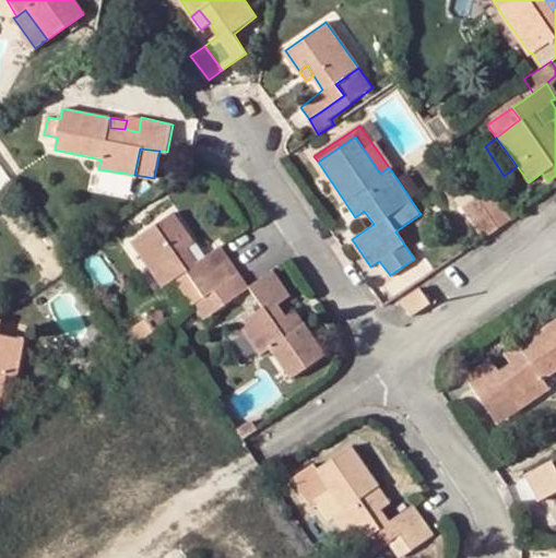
[(476,196),(498,227),(511,218),(489,186),(476,196)]
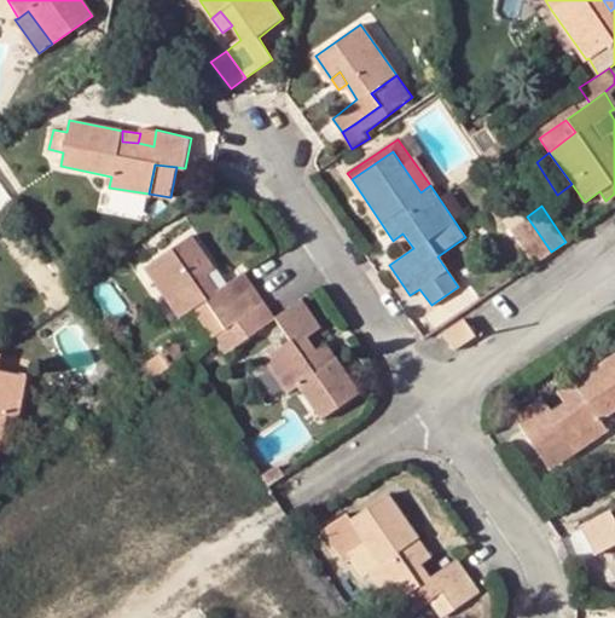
[(509,229),(533,264),(551,252),(527,217),(509,229)]
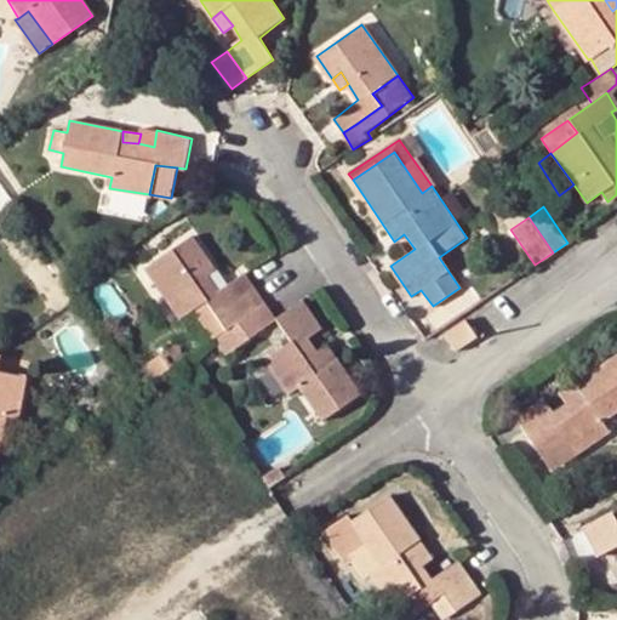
[(226,330),(264,303),(244,273),(218,291),(207,276),(200,265),(209,259),(190,235),(146,268),(178,318),(205,300),(226,330)]
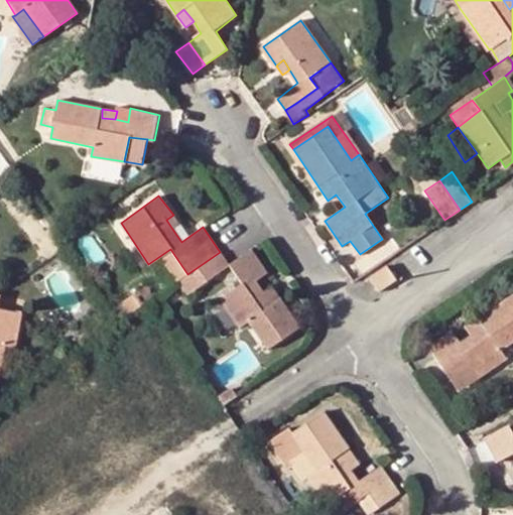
[(166,220),(172,229),(179,224),(173,215),(166,220)]
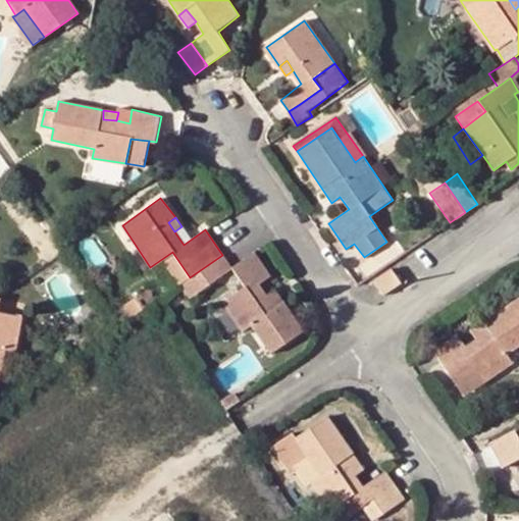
[(221,302),(243,330),(251,325),(270,353),(304,329),(283,301),(274,307),(266,296),(259,283),(270,276),(253,252),(234,265),(224,253),(222,255),(190,277),(180,283),(191,298),(232,268),(245,287),(221,302)]
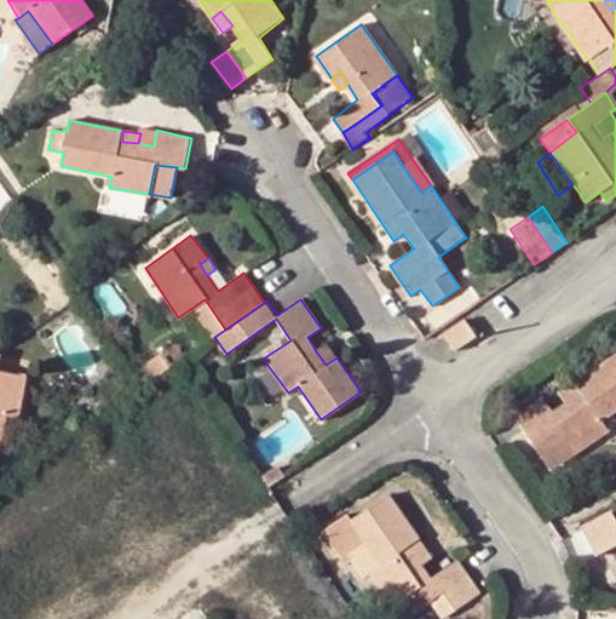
[(475,337),(464,321),(443,334),(453,351),(475,337)]
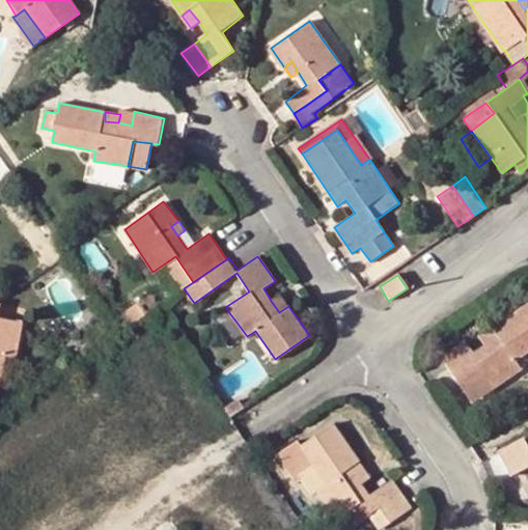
[(161,289),(151,296),(159,306),(168,300),(161,289)]
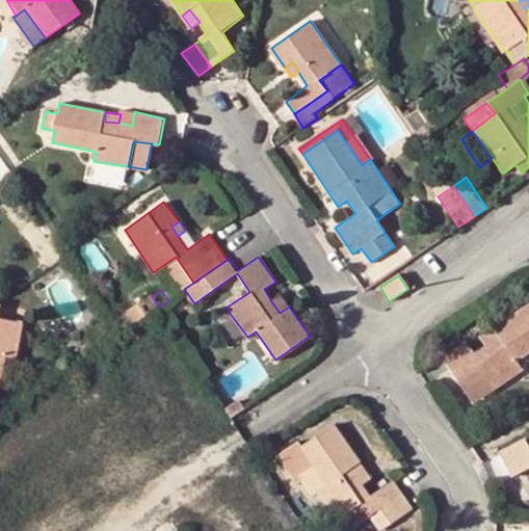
[(271,301),(280,313),(289,307),(282,294),(271,301)]
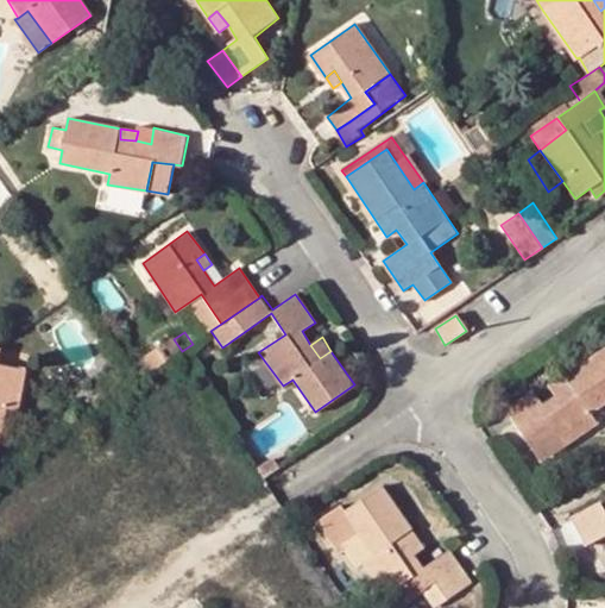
[(182,351),(174,339),(157,351),(165,362),(182,351)]
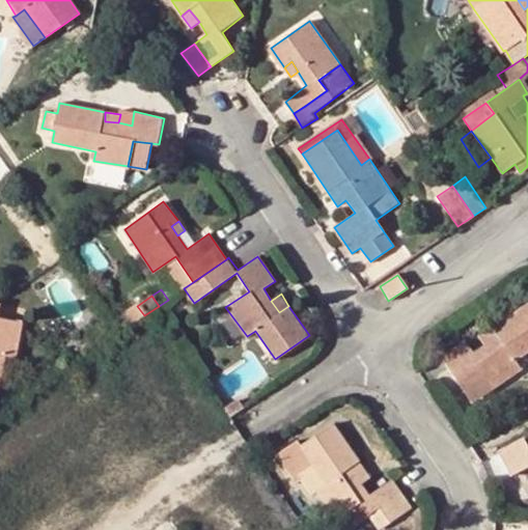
[(441,358),(455,380),(476,367),(492,390),(521,369),(516,361),(527,352),(527,303),(492,328),(498,336),(484,345),(473,353),(465,341),(441,358)]
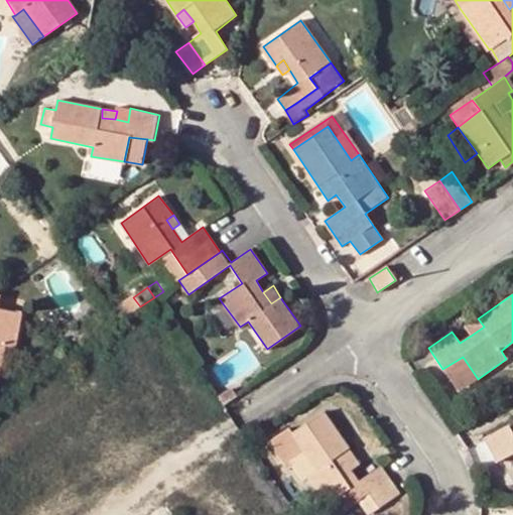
[(124,318),(140,306),(133,297),(116,308),(124,318)]
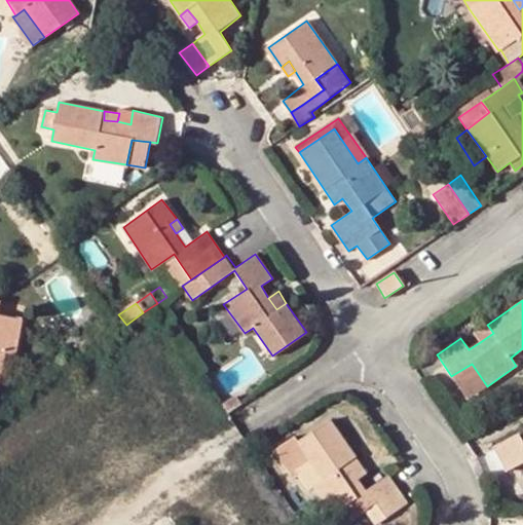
[(0,385),(7,351),(17,353),(24,320),(0,314),(0,385)]
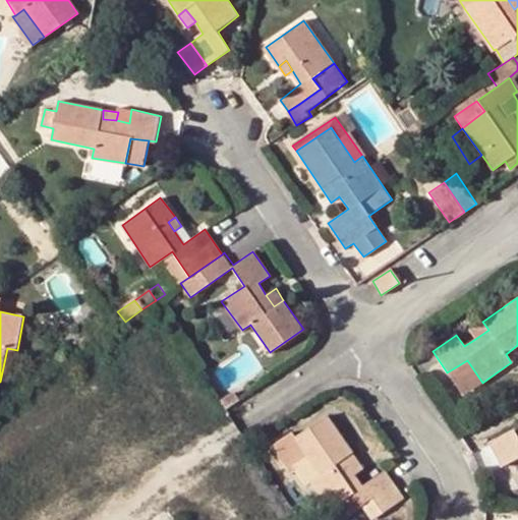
[(470,331),(475,339),(488,330),(482,322),(470,331)]
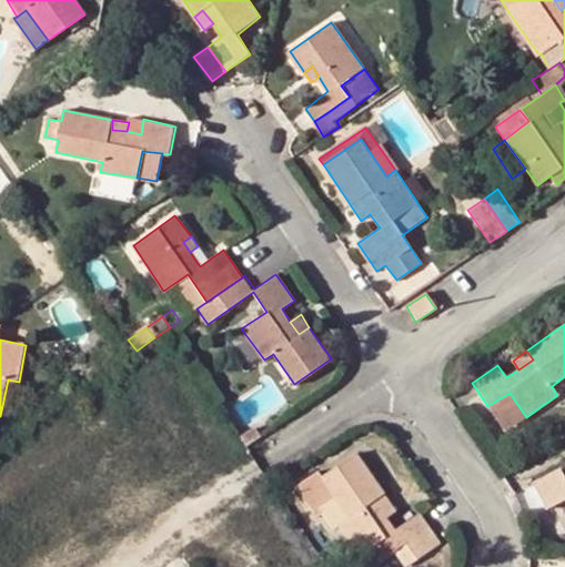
[(510,393),(487,406),(504,432),(526,417),(510,393)]
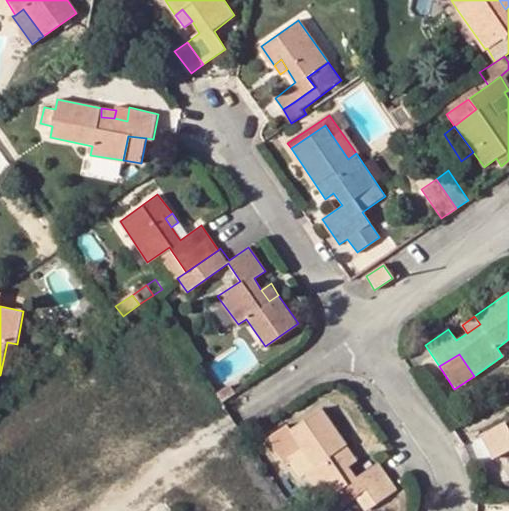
[(217,390),(224,400),(237,390),(231,382),(217,390)]
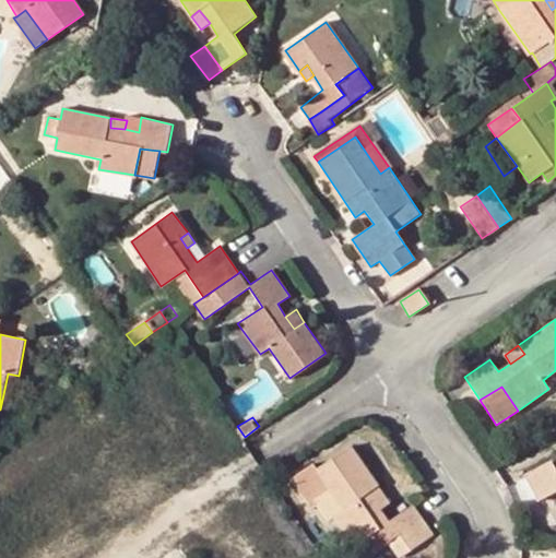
[(307,500),(314,510),(319,507),(330,522),(334,519),(353,546),(379,527),(389,542),(400,557),(434,533),(414,503),(389,520),(380,508),(370,493),(380,486),(352,446),(317,469),(314,463),(292,478),(300,491),(307,500)]
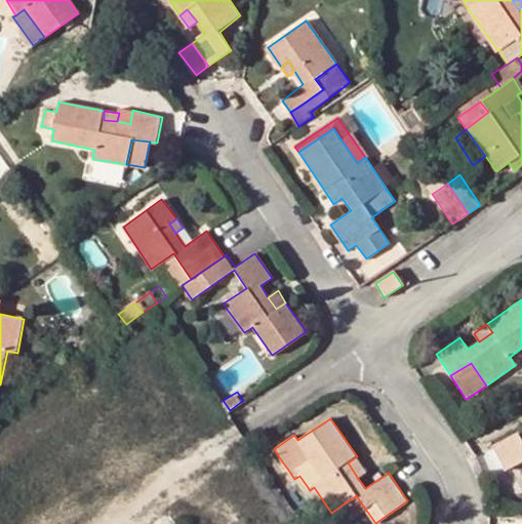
[(521,440),(518,434),(493,446),(505,471),(521,461),(521,440)]
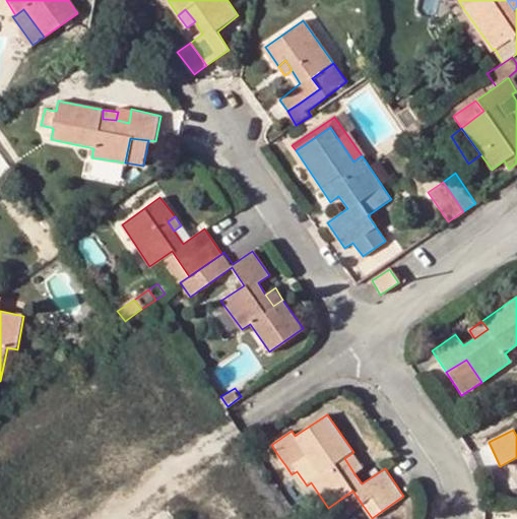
[(344,458),(353,472),(363,465),(353,452),(344,458)]
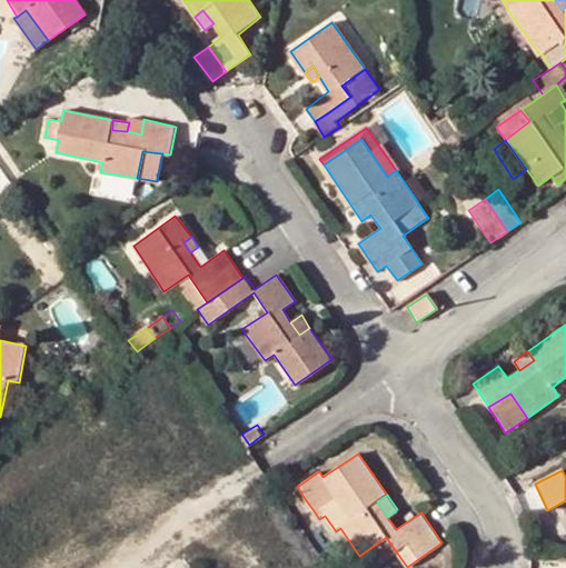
[(386,537),(359,556),(368,567),(370,567),(396,551),(386,537)]
